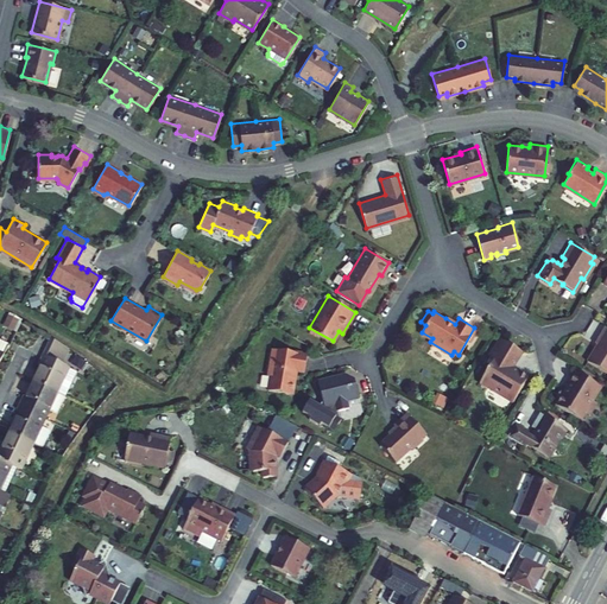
[(606,325),(605,324),(594,341),(598,343),(595,347),(594,345),(586,358),(606,370),(606,325)]
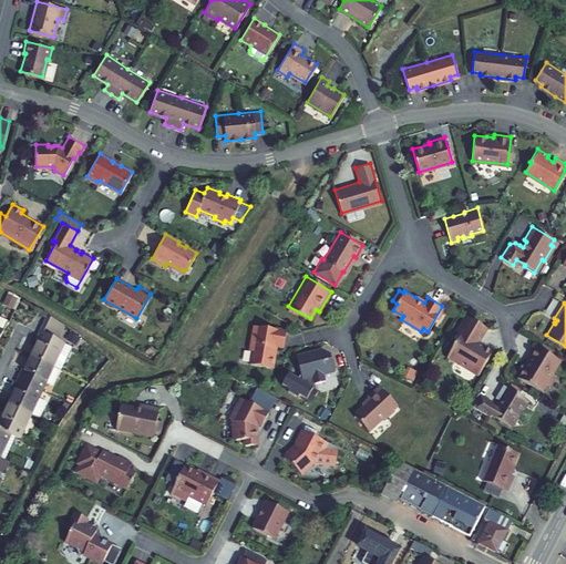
[(30,354),(60,368),(71,345),(57,337),(63,324),(48,314),(35,339),(38,340),(30,354)]
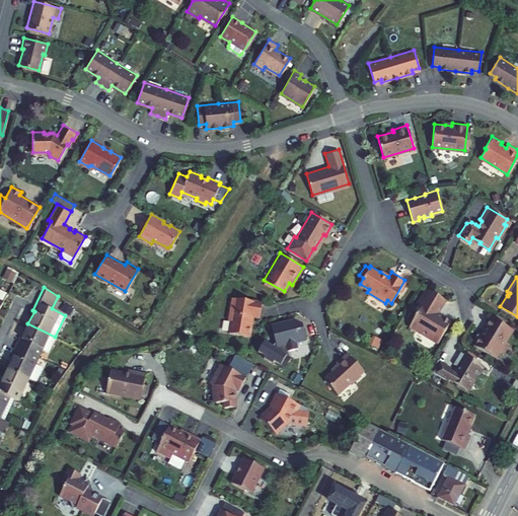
[(444,298),(426,287),(417,302),(421,304),(410,323),(437,341),(450,320),(436,312),(444,298)]
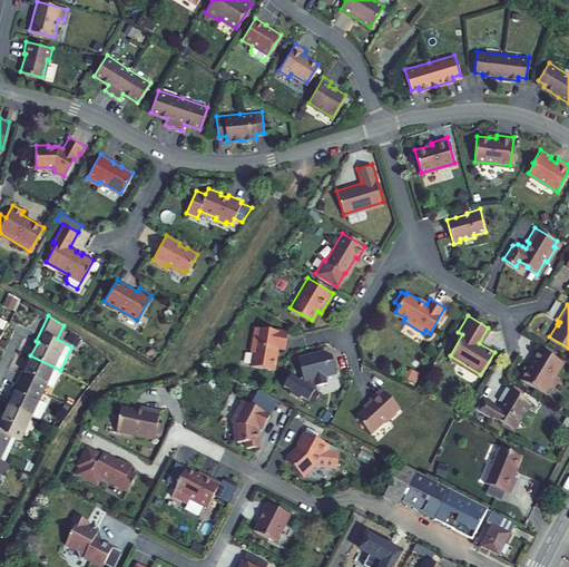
[(253,351),(251,364),(274,368),(277,345),(285,346),(287,331),(282,330),(283,329),(276,328),(276,329),(255,325),(251,351),(253,351)]
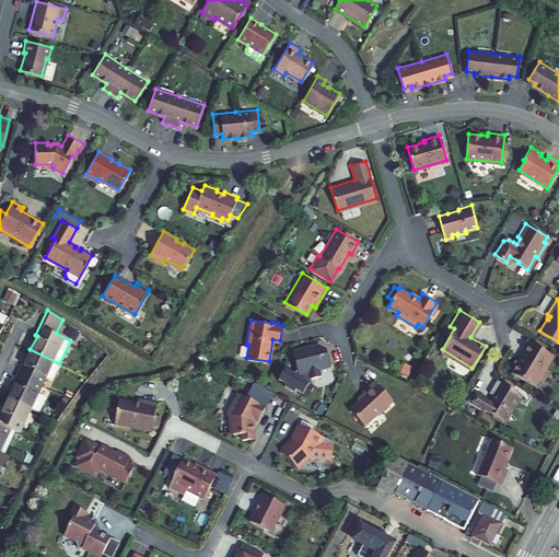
[(295,387),(307,394),(314,384),(312,383),(311,375),(321,373),(319,368),(329,364),(326,347),(316,341),(301,346),(291,348),(297,367),(293,372),(284,367),(278,378),(286,382),(284,384),(294,390),(295,387)]
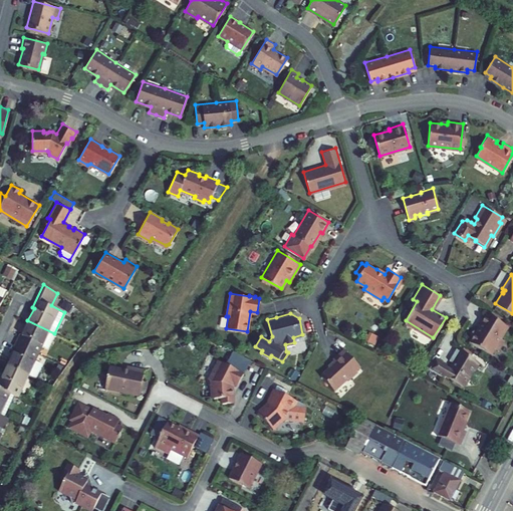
[(507,325),(486,313),(478,326),(479,326),(476,331),(475,332),(469,340),(491,353),(494,347),(498,349),(504,339),(501,337),(507,325)]
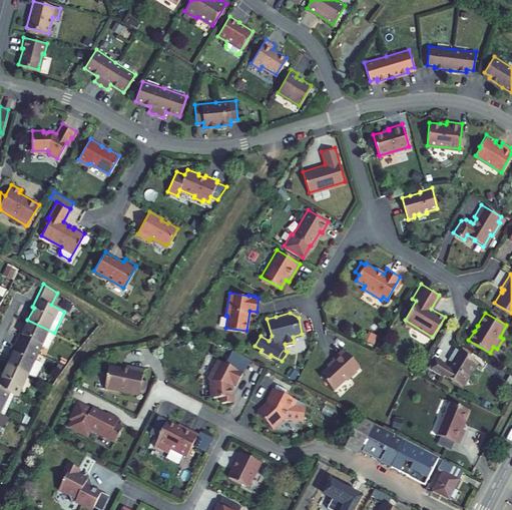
[(20,332),(16,341),(37,351),(41,343),(48,347),(54,333),(27,320),(21,333),(20,332)]
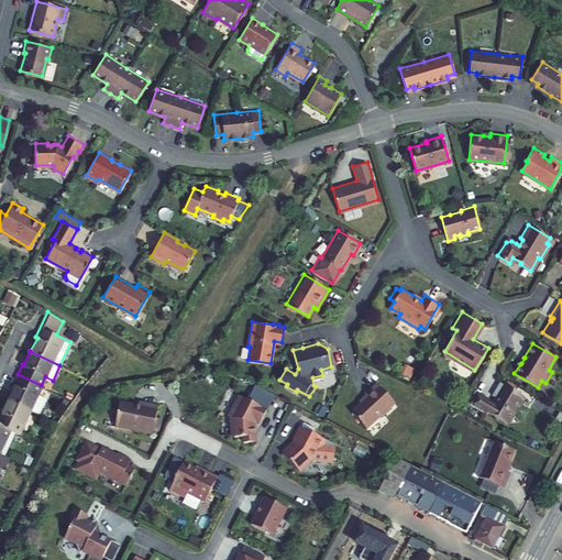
[(14,384),(8,398),(30,408),(37,413),(45,396),(37,393),(41,385),(18,374),(13,384),(14,384)]
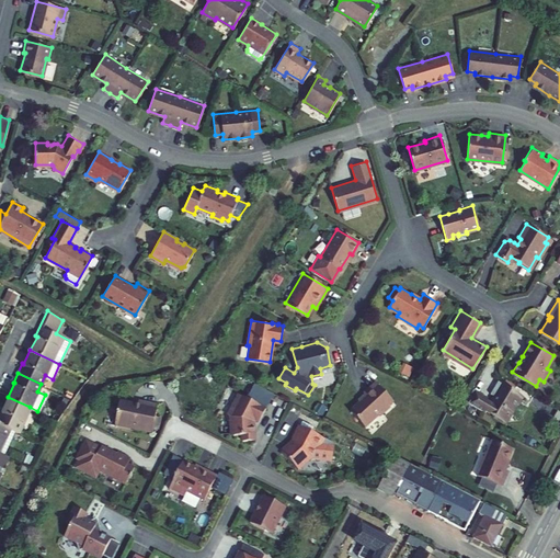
[(523,395),(498,379),(490,393),(493,395),(490,400),(486,398),(486,397),(475,390),(468,401),(484,411),(486,409),(492,412),(493,414),(501,420),(505,419),(516,401),(517,402),(523,395)]
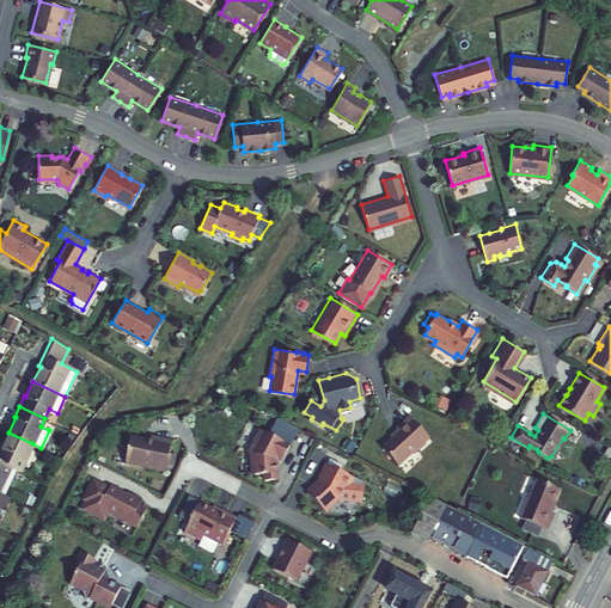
[(398,429),(382,446),(397,464),(413,449),(414,450),(425,441),(423,440),(428,435),(409,415),(396,427),(398,429)]
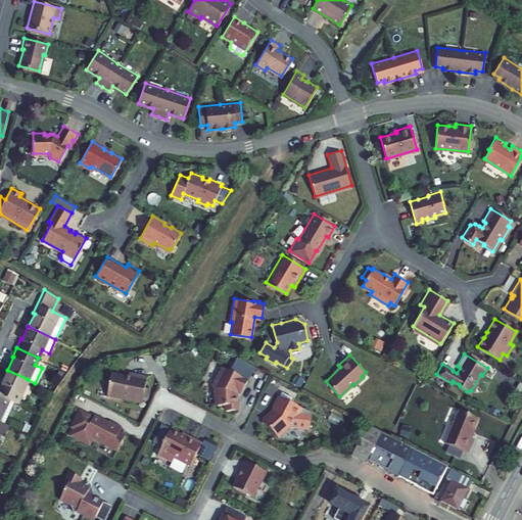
[(438,361),(432,371),(436,374),(442,364),(438,361)]
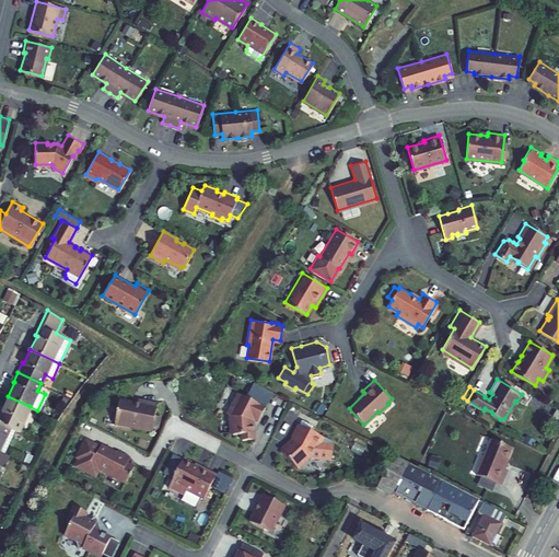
[(265,406),(237,391),(226,412),(229,414),(230,430),(233,433),(242,432),(242,438),(254,438),(251,418),(253,416),(258,419),(265,406)]
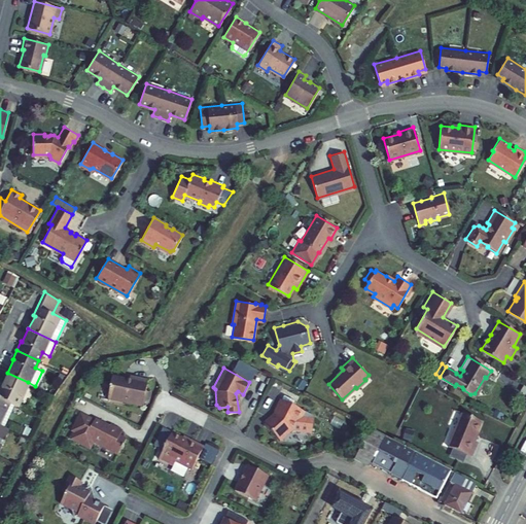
[(0,395),(13,403),(18,405),(28,382),(7,373),(1,386),(0,385),(0,395)]
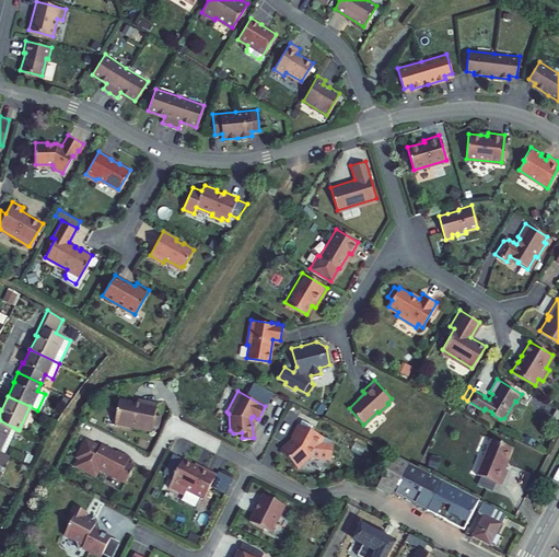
[(118,397),(114,421),(151,429),(153,415),(156,402),(138,397),(137,401),(118,397)]
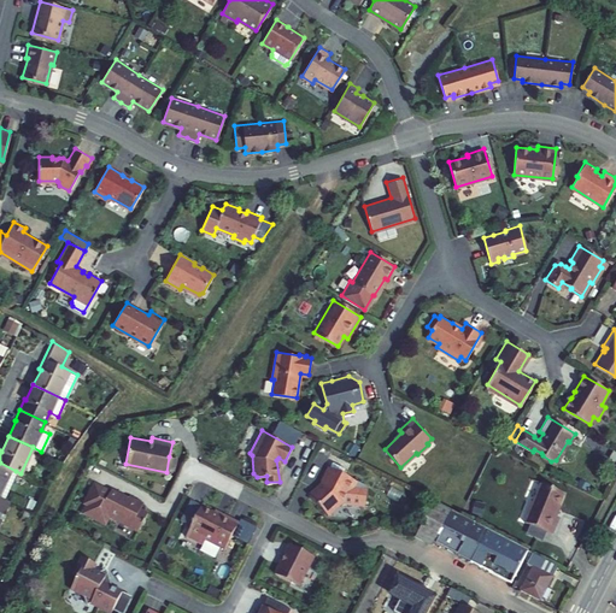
[(0,495),(4,497),(16,471),(0,463),(0,495)]
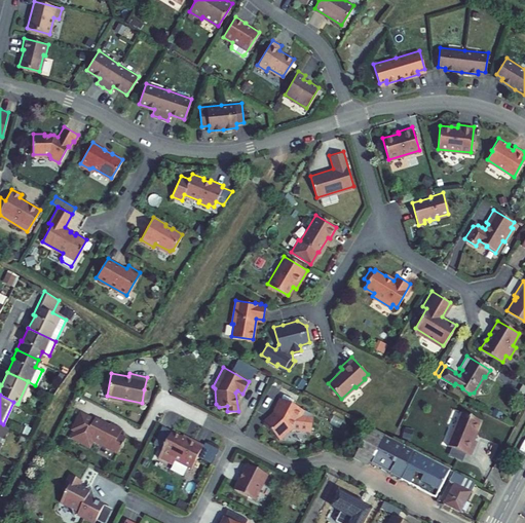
[(270,414),(263,420),(278,438),(292,425),(296,428),(310,430),(312,413),(279,397),(274,407),(274,408),(274,409),(275,410),(274,412),(272,414),(270,414)]
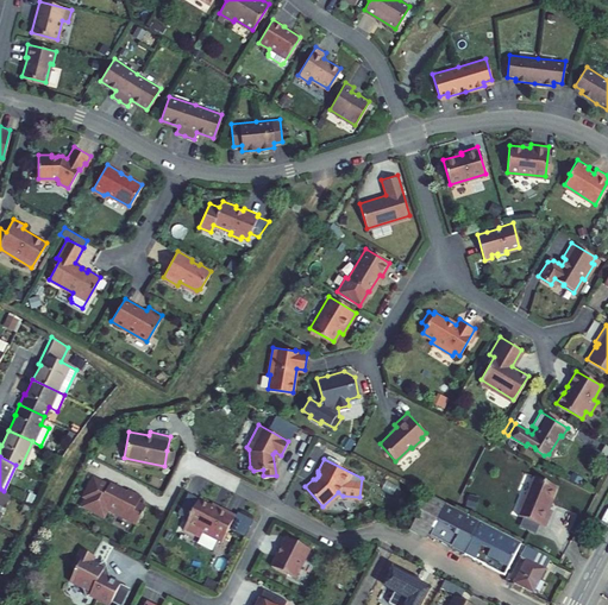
[(108,484),(93,476),(82,495),(86,497),(82,504),(102,515),(107,506),(114,510),(116,512),(136,523),(145,504),(138,500),(140,495),(127,489),(124,489),(110,481),(108,484)]
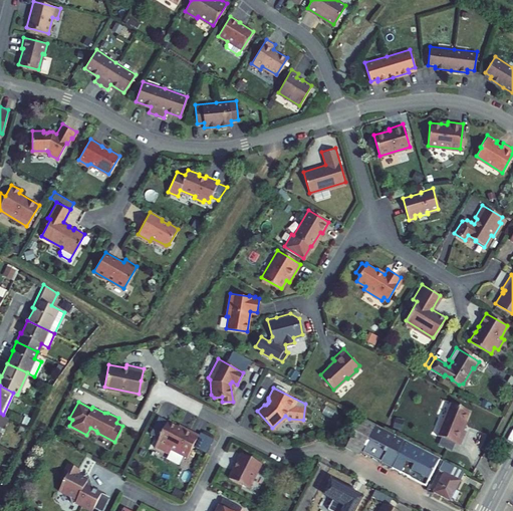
[(469,409),(450,402),(444,417),(442,416),(438,427),(439,428),(437,434),(441,436),(455,441),(459,443),(465,429),(461,428),(469,409)]
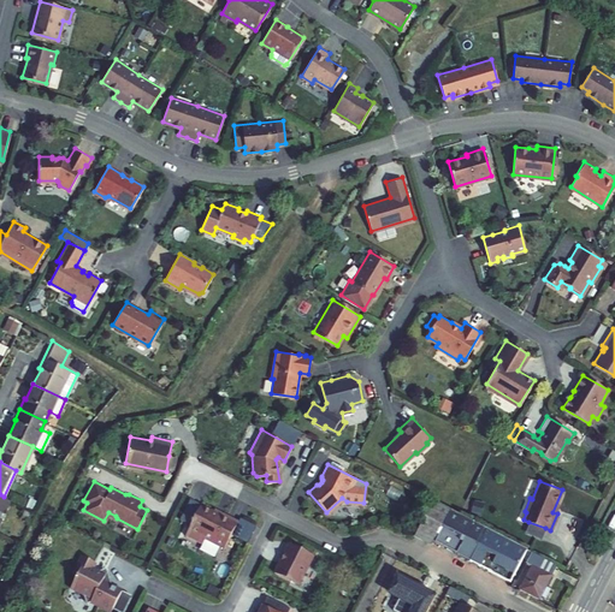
[(190,497),(179,517),(190,523),(200,504),(200,503),(190,497)]
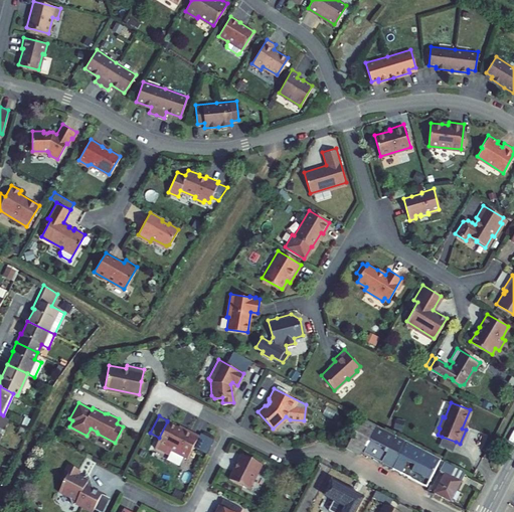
[(361,416),(347,445),(362,453),(363,452),(377,425),(361,416)]
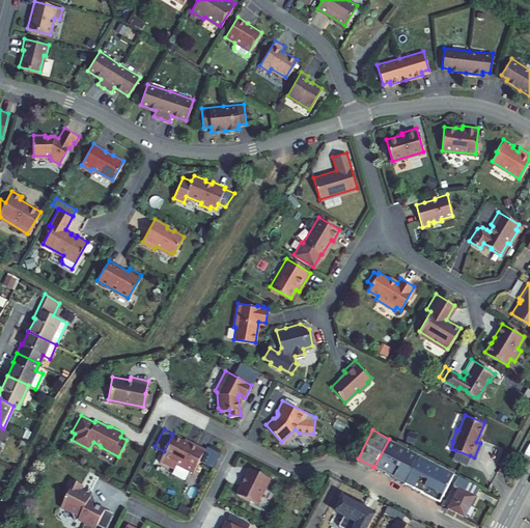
[(159,460),(173,468),(176,462),(193,471),(199,460),(205,447),(185,437),(183,440),(172,435),(164,451),(159,460)]
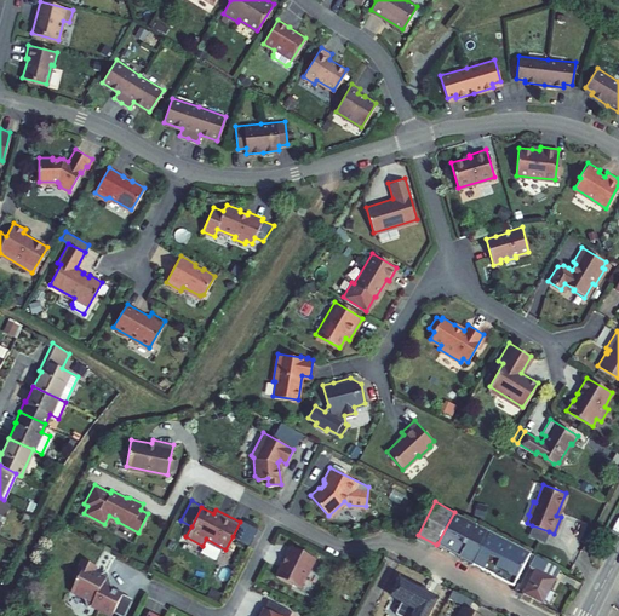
[(489,530),(454,512),(437,543),(473,562),(489,530)]
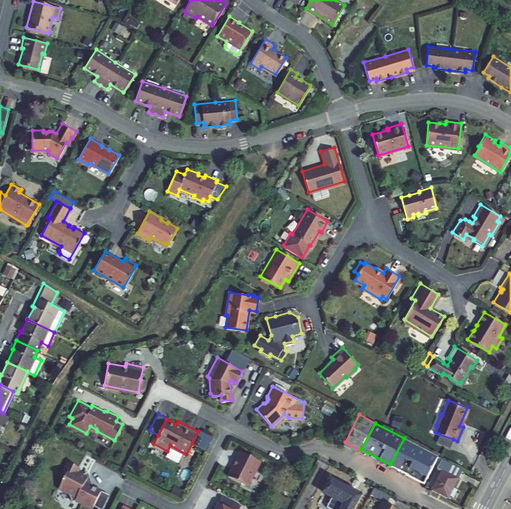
[(199,429),(198,431),(192,443),(205,450),(212,435),(199,429)]
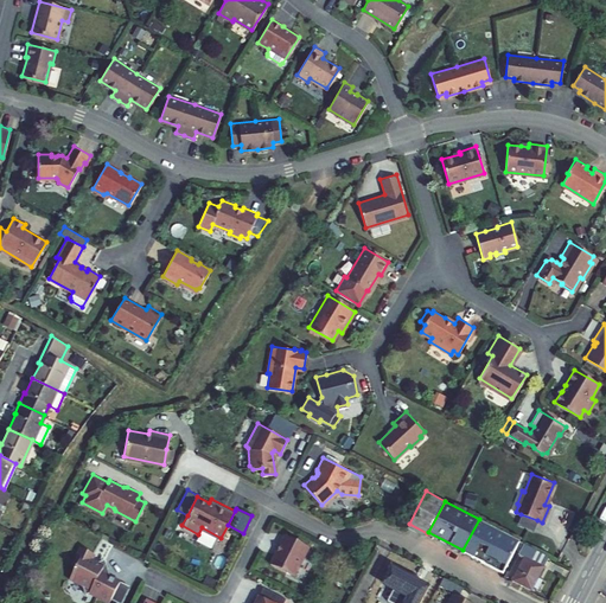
[(537,520),(521,514),(517,523),(533,530),(537,520)]
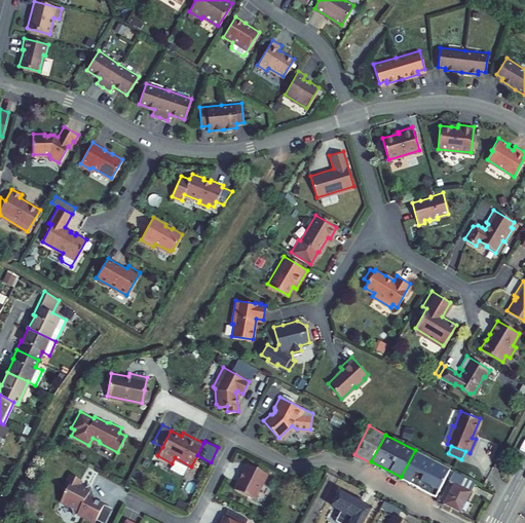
[(449,468),(415,450),(401,477),(435,495),(449,468)]
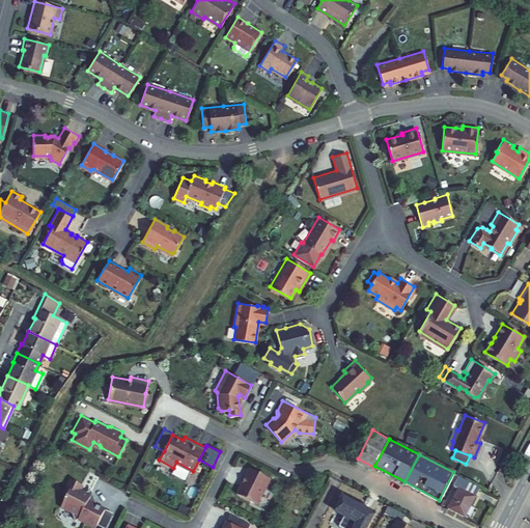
[(242,480),(235,493),(256,503),(270,477),(249,467),(243,481),(242,480)]
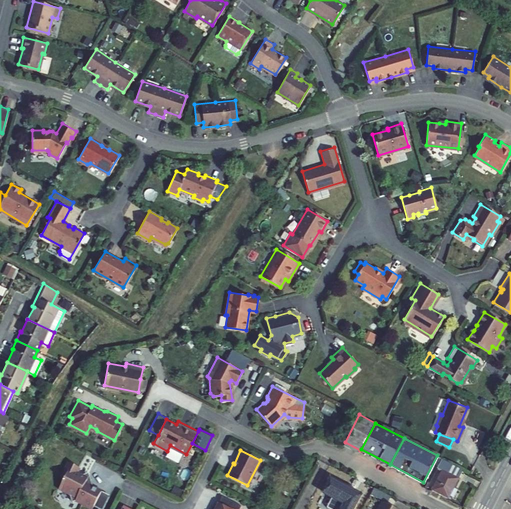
[(441,457),(436,465),(442,468),(431,488),(447,496),(462,468),(441,457)]
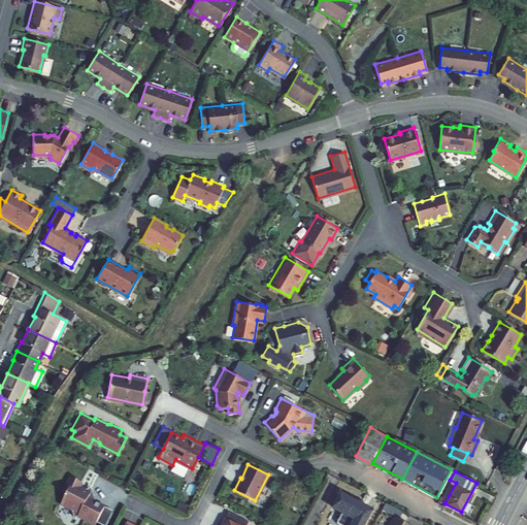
[(80,481),(70,474),(62,491),(65,492),(60,502),(71,507),(73,516),(77,515),(88,520),(89,517),(96,520),(103,505),(104,504),(94,500),(91,498),(90,494),(92,493),(90,487),(85,489),(78,486),(80,481)]
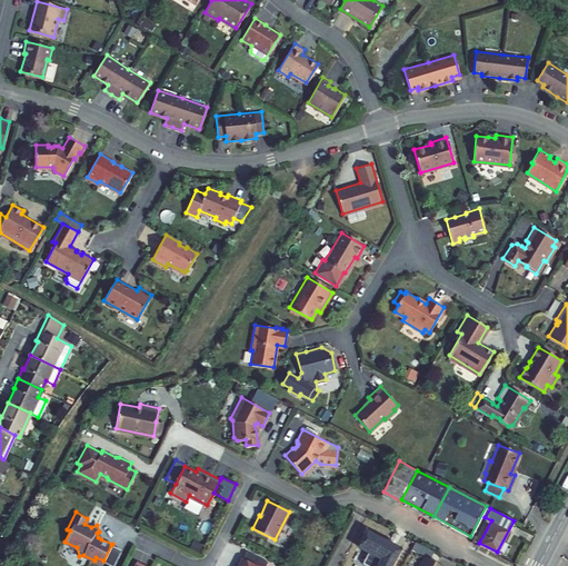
[(96,557),(95,560),(102,564),(102,563),(107,565),(112,565),(121,549),(111,545),(103,560),(96,557)]
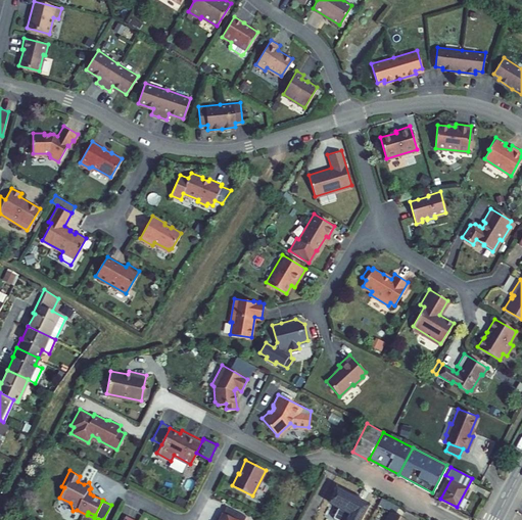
[(243,519),(245,515),(226,506),(223,513),(222,512),(217,519),(243,519)]
